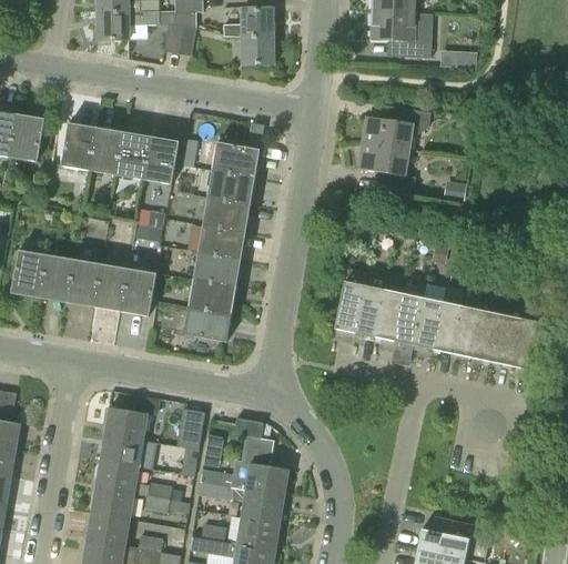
[(97,0),(98,11),(175,11),(175,9),(174,10),(159,10),(159,0),(97,0)]
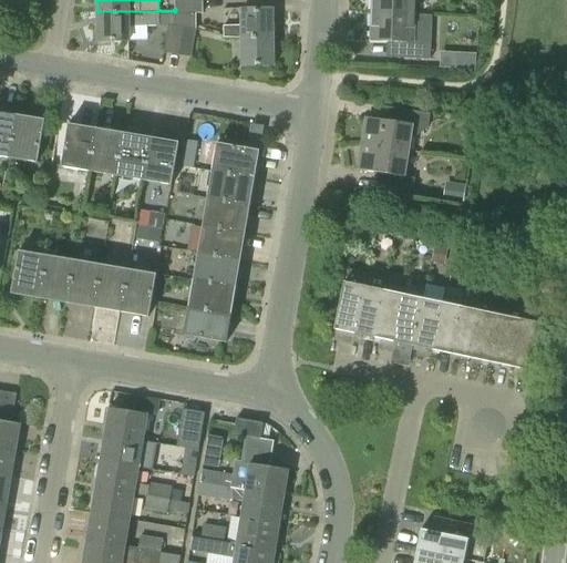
[(175,23),(183,24),(197,27),(195,10),(202,10),(202,0),(174,0),(174,10),(175,9),(175,11),(175,23)]
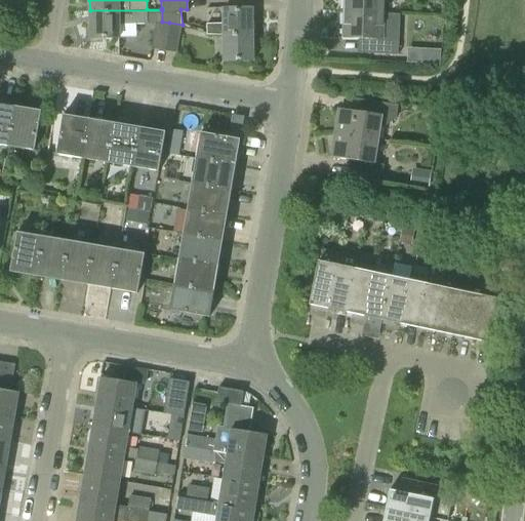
[(345,0),(345,10),(385,11),(385,0),(345,0)]
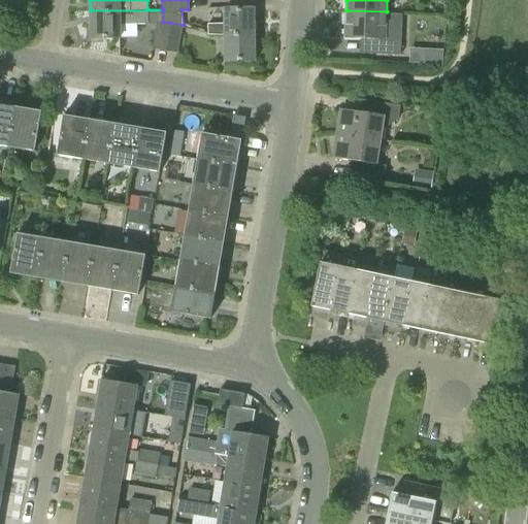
[(225,32),(225,33),(255,33),(255,6),(224,7),(225,21),(207,21),(207,32),(225,32)]
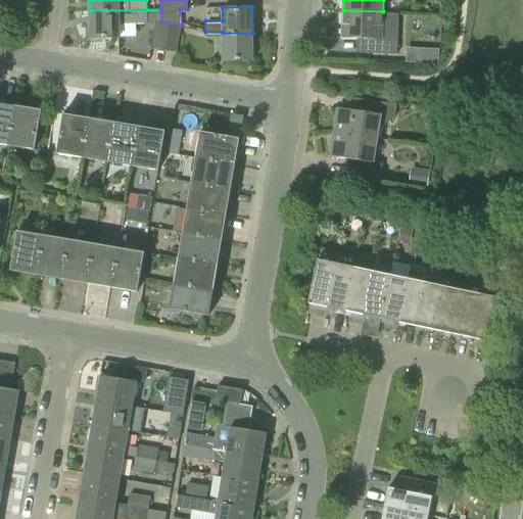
[(119,21),(155,20),(161,21),(161,10),(90,10),(90,36),(119,36),(119,21)]
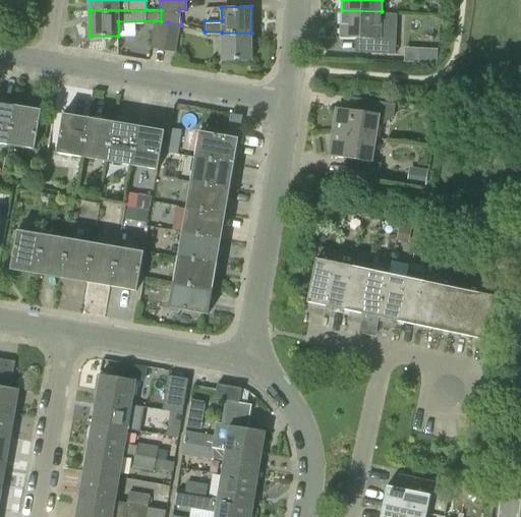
[(342,10),(341,37),(354,37),(367,37),(366,50),(395,51),(396,31),(397,12),(382,11),(342,10)]
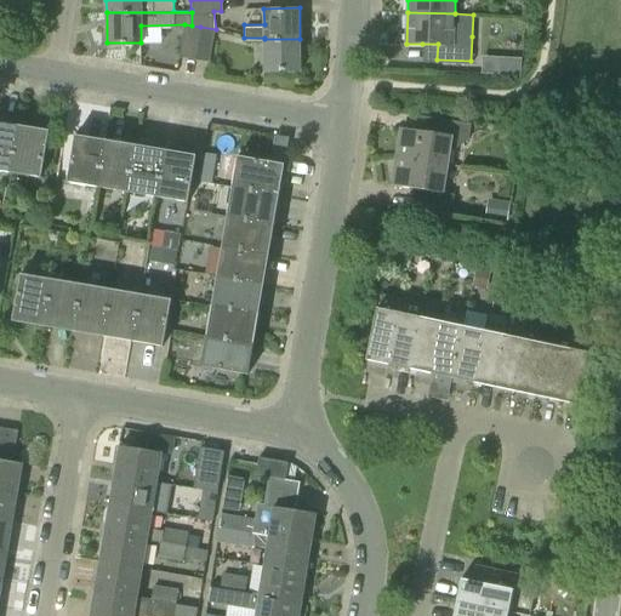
[(180,55),(195,57),(200,27),(192,26),(184,24),(180,55)]
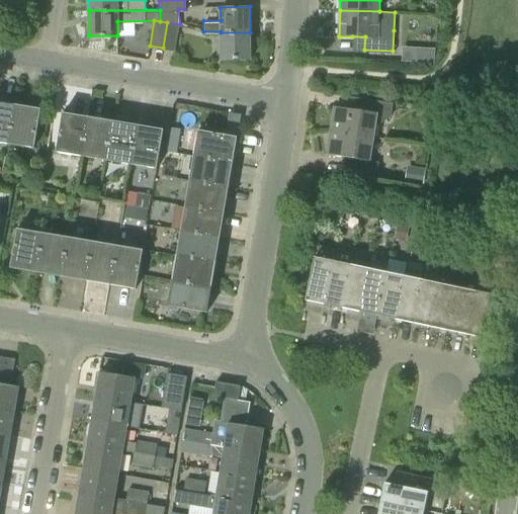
[(167,22),(163,48),(175,51),(180,24),(167,22)]
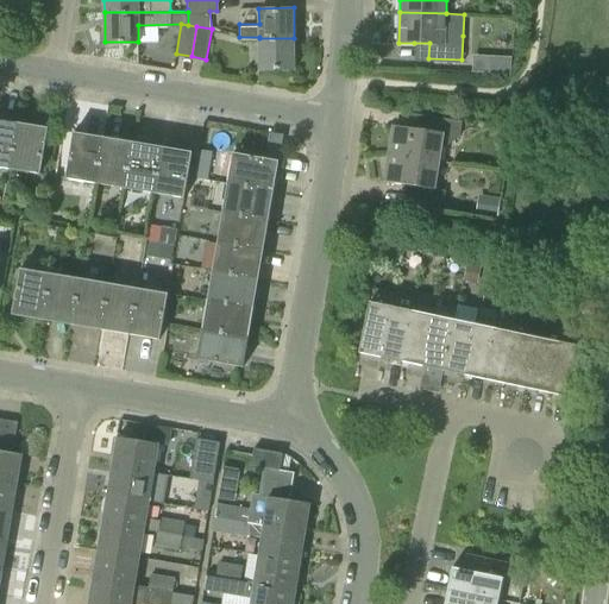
[(294,38),(259,38),(259,68),(294,68),(294,38)]
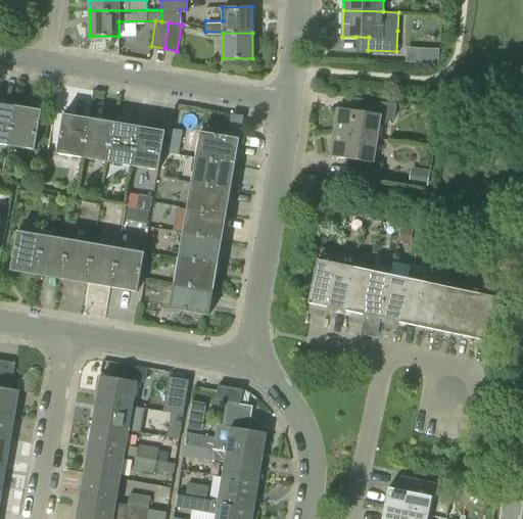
[(427,46),(426,60),(439,61),(439,59),(439,54),(439,47),(427,46)]
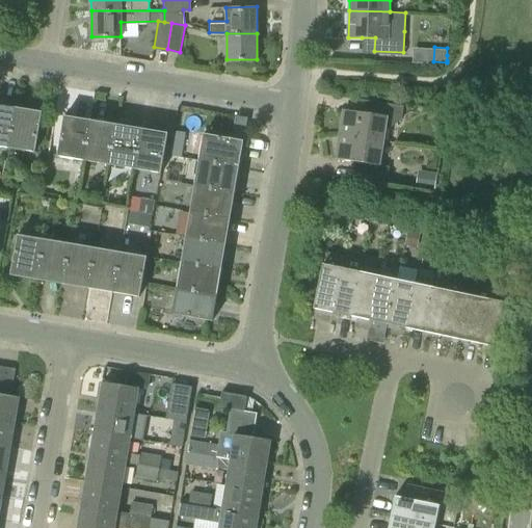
[(346,108),(341,133),(384,140),(388,127),(389,119),(400,121),(403,119),(406,105),(379,100),(377,113),(363,111),(346,108)]
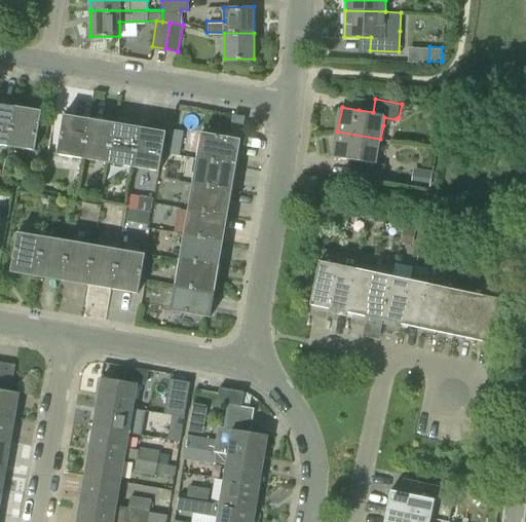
[(0,142),(8,144),(15,105),(0,101),(0,142)]
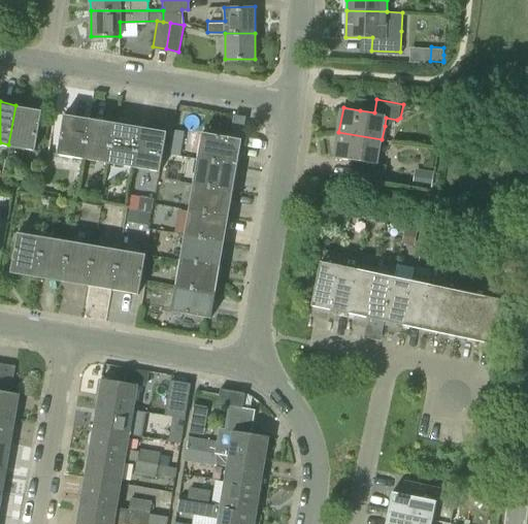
[(15,105),(8,144),(35,149),(41,109),(15,105)]
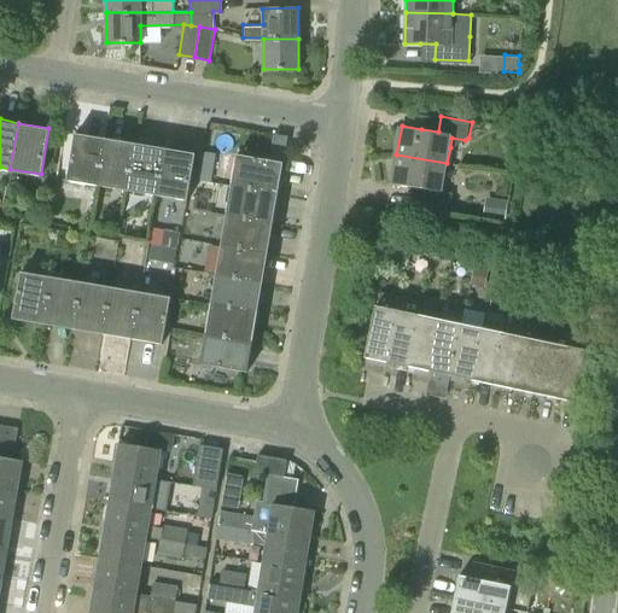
[(66,179),(97,184),(104,136),(75,132),(66,179)]
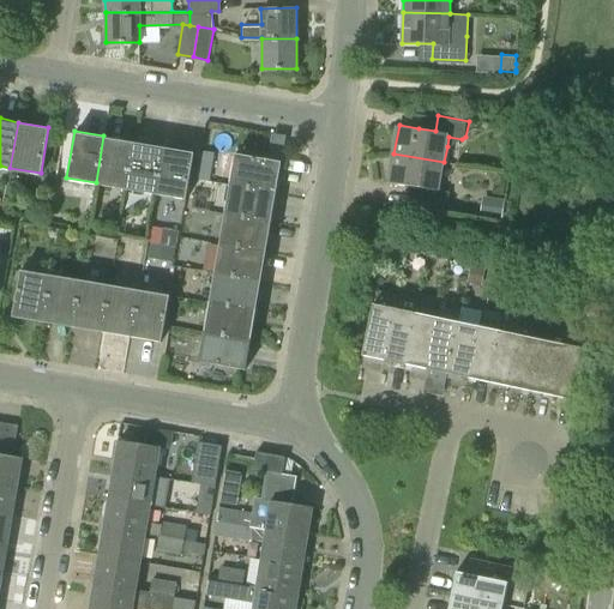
[(96,182),(125,187),(132,142),(103,136),(96,182)]
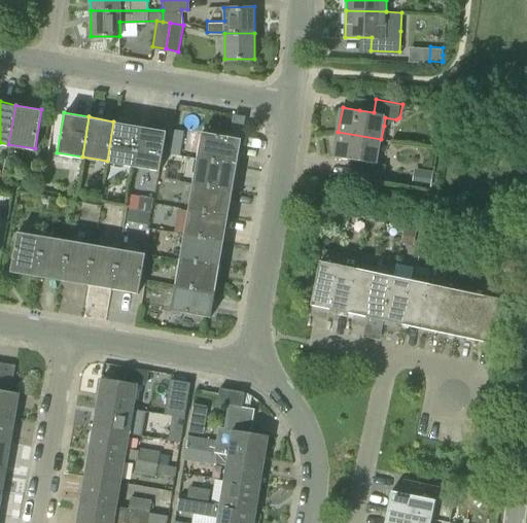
[(107,161),(132,166),(139,126),(113,121),(107,161)]
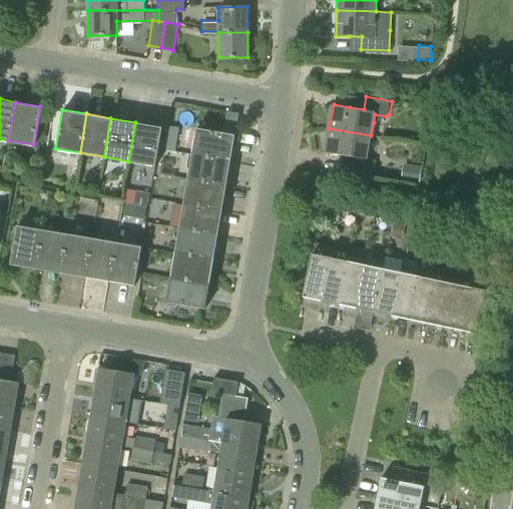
[(135,122),(128,161),(155,165),(161,126),(135,122)]
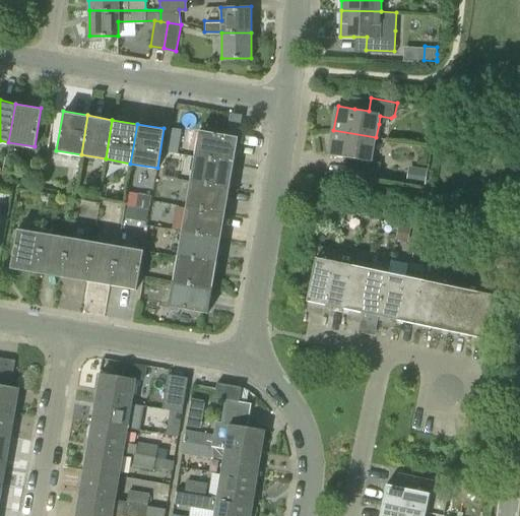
[(199,129),(195,154),(234,160),(238,136),(199,129)]
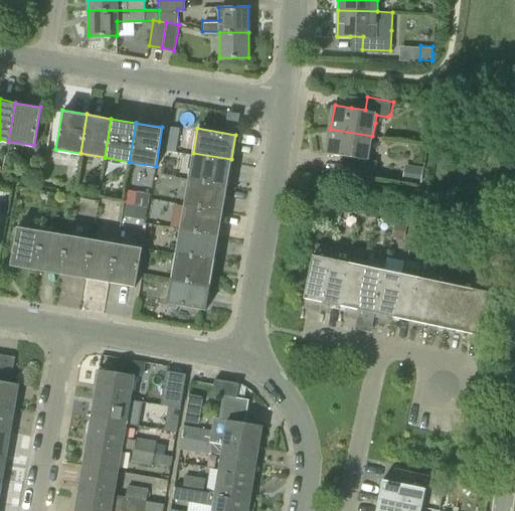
[(330,129),(326,153),(344,156),(359,158),(357,169),(374,171),(376,159),(369,157),(372,136),(330,129)]
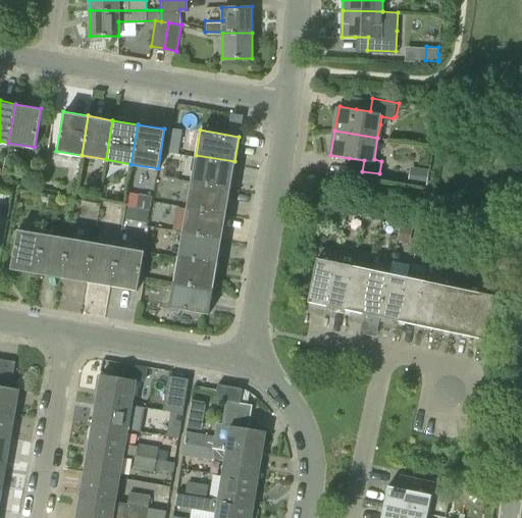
[(176,151),(178,134),(169,132),(167,150),(176,151)]
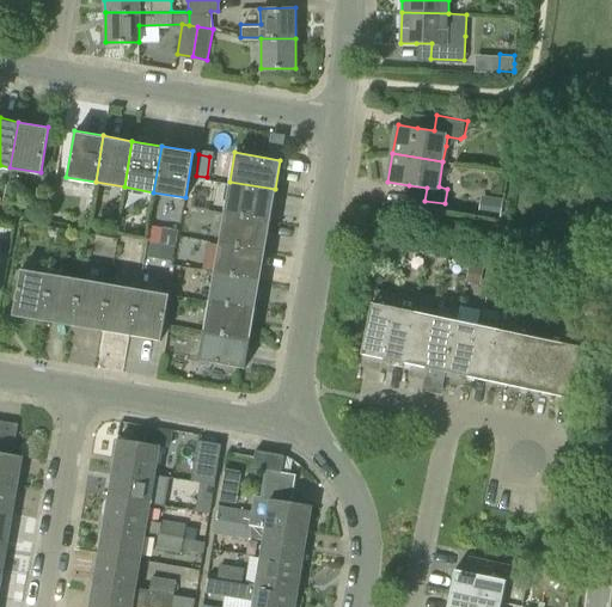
[(230,182),(225,210),(270,219),(275,189),(230,182)]
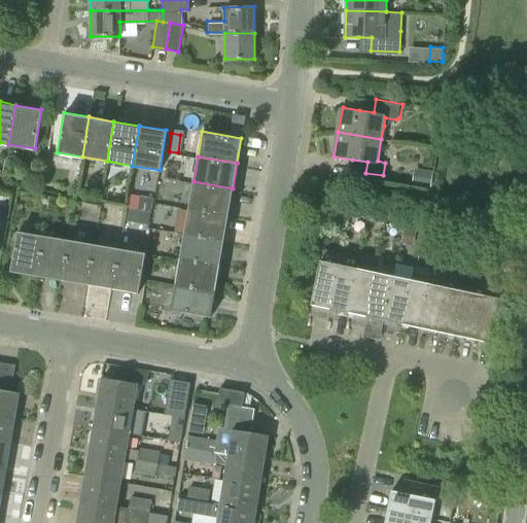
[(194,181),(188,207),(229,213),(233,188),(194,181)]
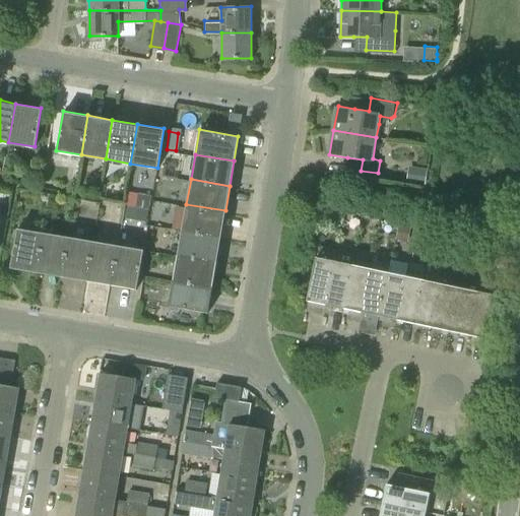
[(153,204),(155,192),(132,187),(130,200),(153,204)]
